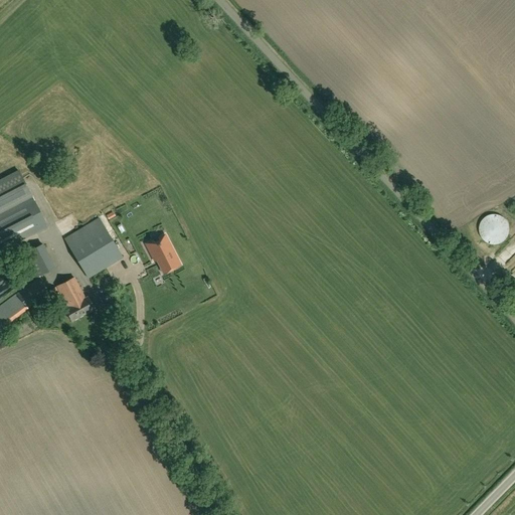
[(0,180),(0,250),(47,226),(19,171),(0,180)]
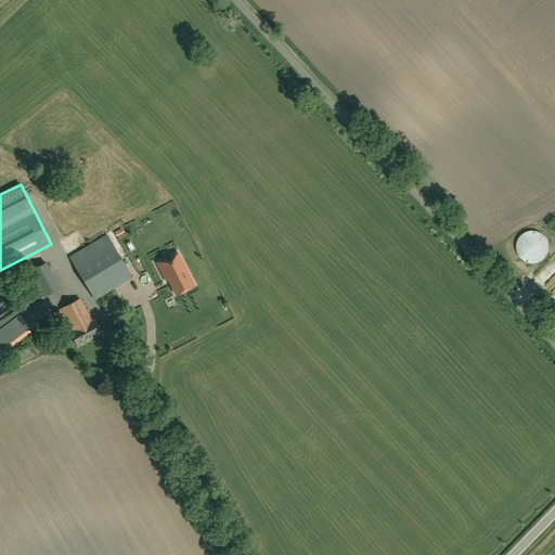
[(519,239),(517,243),(516,248),(518,254),(520,258),(525,261),(530,263),(536,263),(541,261),(544,258),(547,254),(549,248),(549,243),(546,239),(543,234),(538,232),(532,231),(528,232),(523,234),(519,239)]
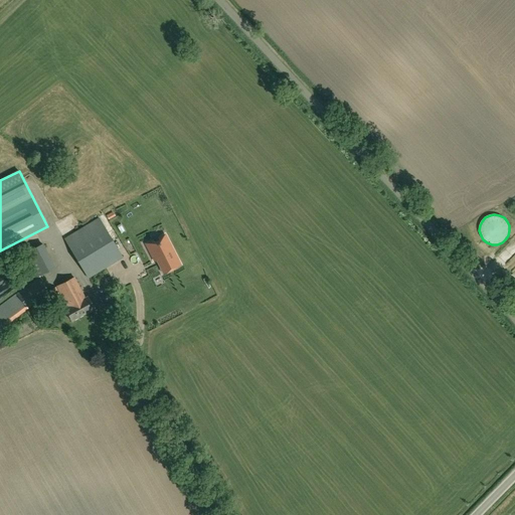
[(88,278),(123,256),(99,218),(64,238),(88,278)]
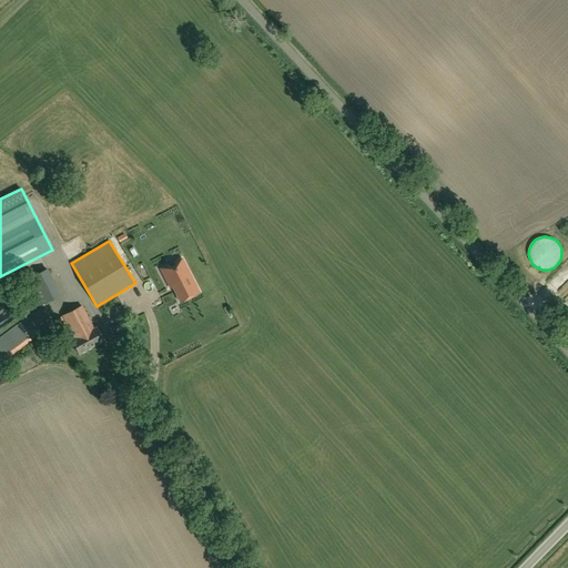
[(170,266),(161,271),(170,286),(174,284),(182,300),(198,291),(182,261),(175,264),(178,266),(175,267),(175,266),(172,267),(173,269),(171,270),(170,266)]
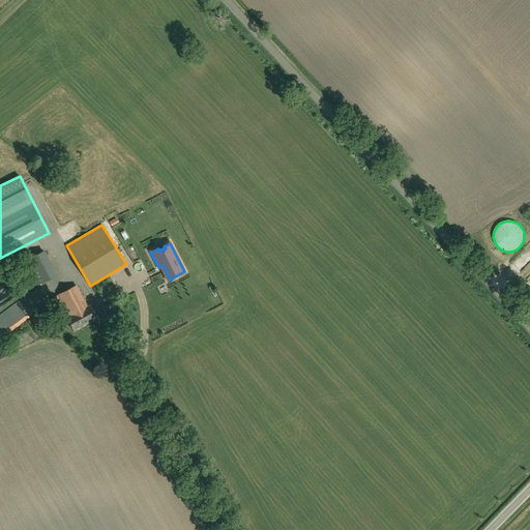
[(34,286),(56,275),(43,251),(22,262),(34,286)]
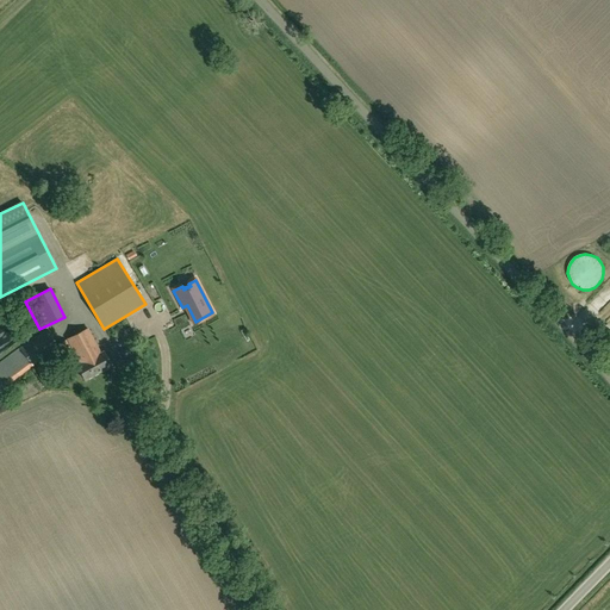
[(85,379),(111,365),(104,352),(100,354),(87,328),(68,338),(81,363),(78,366),(85,379)]
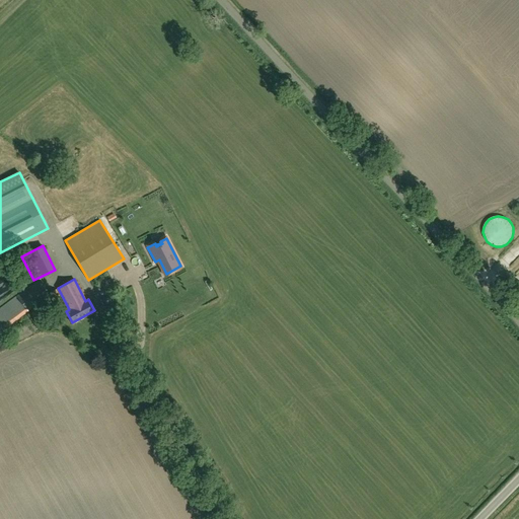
[(0,329),(49,295),(38,281),(0,307),(0,329)]
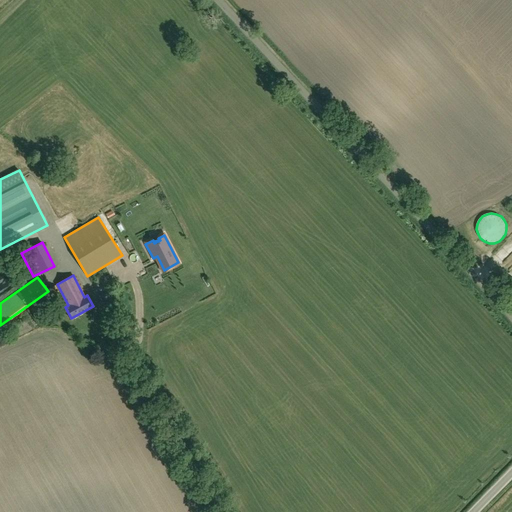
[(54,300),(61,296),(55,285),(49,289),(54,300)]
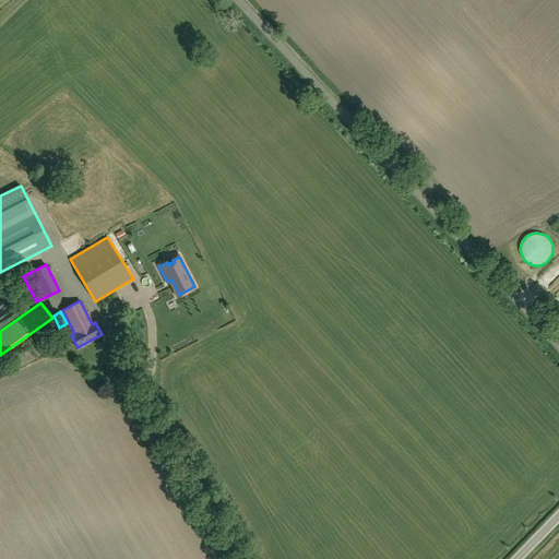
All buildings are outlined.
